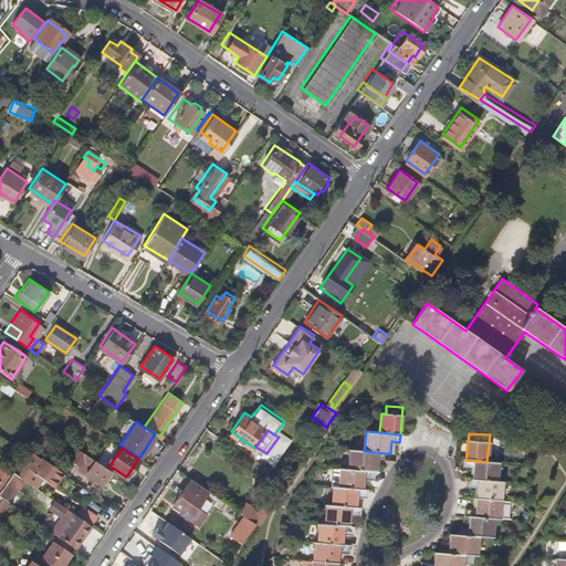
[(61,472),(29,449),(27,452),(13,471),(24,480),(35,486),(42,478),(52,485),(61,472)]
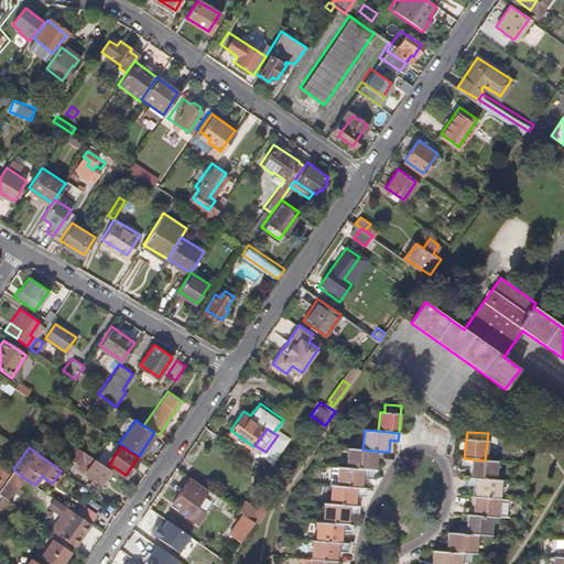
[(96,489),(109,469),(77,447),(68,458),(77,464),(80,459),(93,467),(85,480),(96,489)]
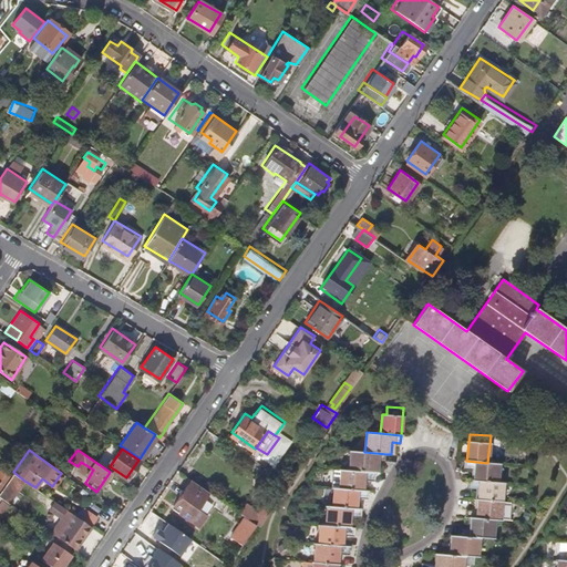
[(385,461),(387,454),(364,452),(351,451),(349,470),(361,471),(375,472),(377,473),(377,461),(385,461)]
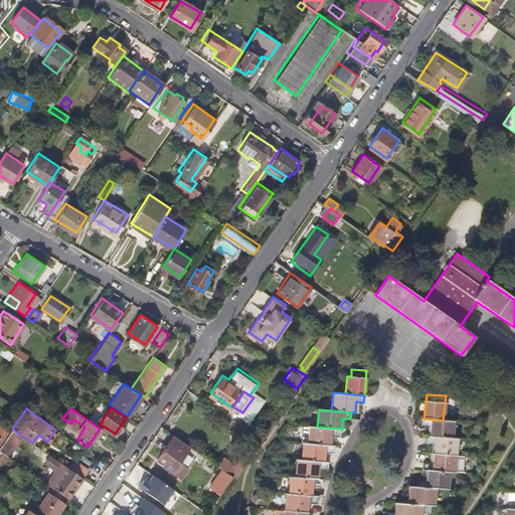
[(432,426),(432,437),(436,437),(452,439),(453,421),(443,420),(423,418),(422,418),(422,425),(432,426)]
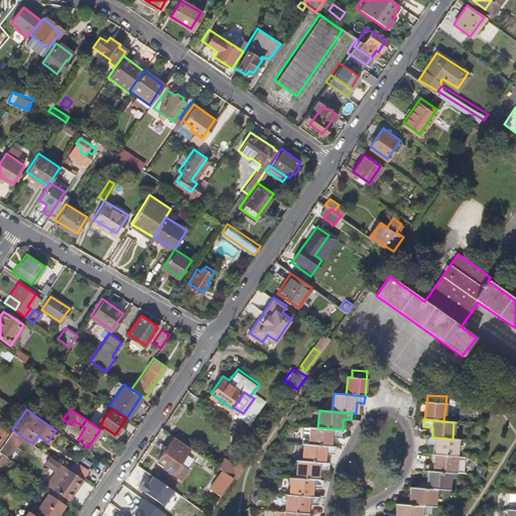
[(328,436),(329,428),(317,427),(310,427),(308,444),(330,446),(331,436),(328,436)]
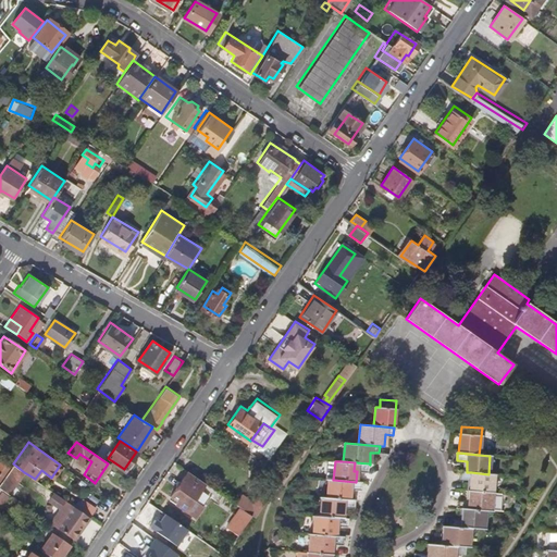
[(354,471),(357,471),(368,472),(369,463),(355,462),(354,471)]
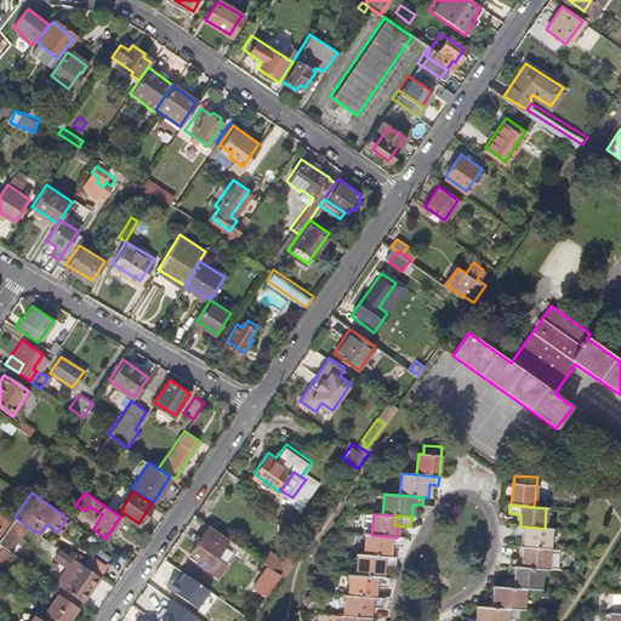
[(27,527),(15,517),(12,520),(11,523),(6,530),(0,537),(0,545),(10,552),(27,527)]
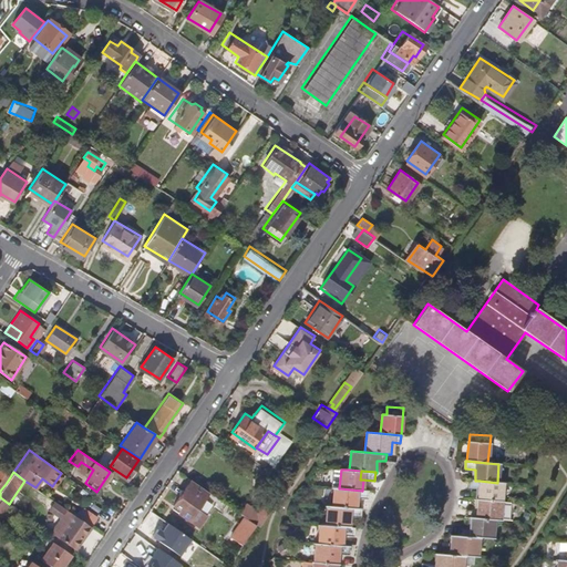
[(198,522),(216,497),(191,478),(173,506),(189,519),(192,517),(198,522)]
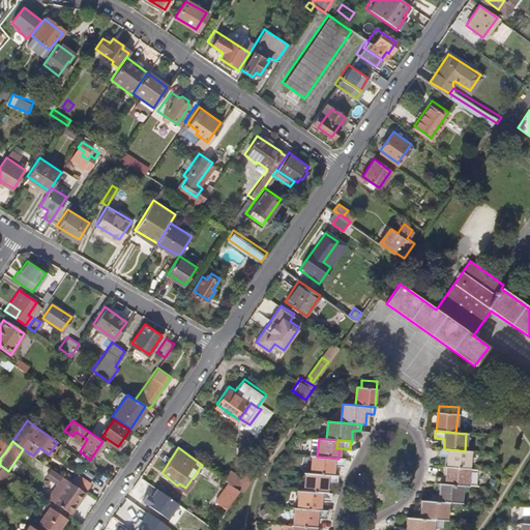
[(448,449),(448,457),(447,468),(468,469),(470,451),(465,451),(448,449)]
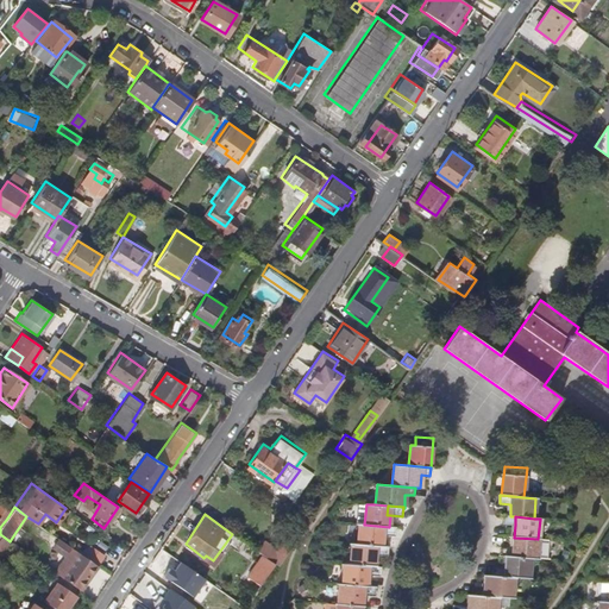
[(358,525),(357,544),(381,546),(382,535),(394,537),(395,528),(389,527),(364,525),(358,525)]
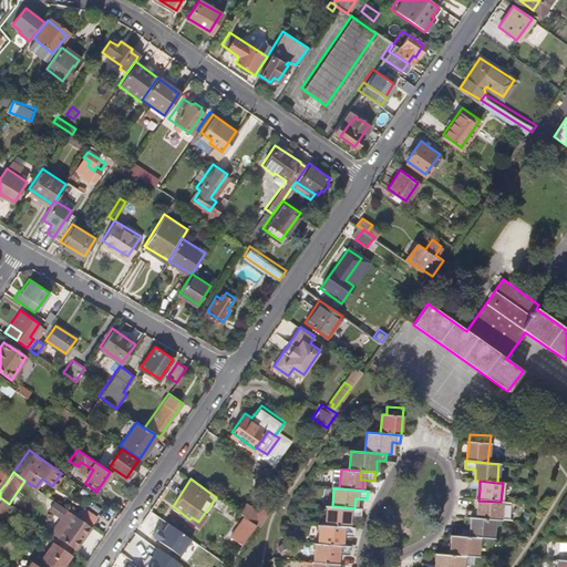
[(466,509),(465,517),(471,517),(494,519),(500,519),(501,502),(478,501),(477,511),(466,509)]
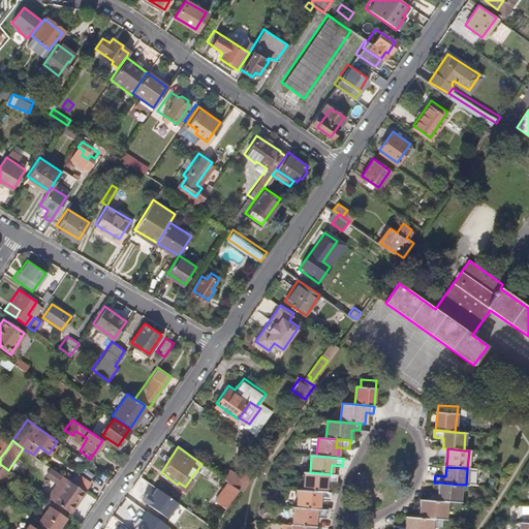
[(337,483),(337,474),(331,474),(310,472),(305,472),(304,490),(324,492),(325,481),(337,483)]
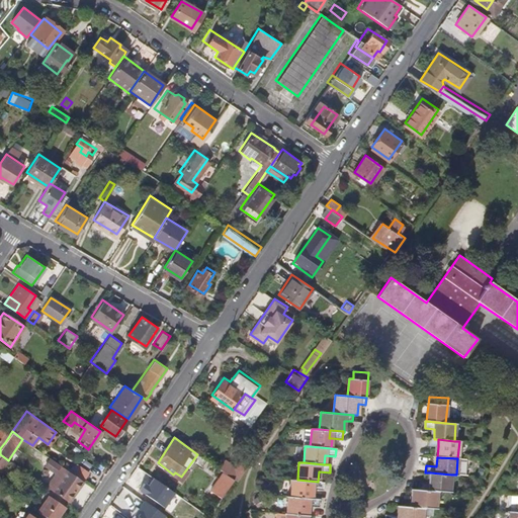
[(71,471),(82,480),(88,471),(76,463),(71,471)]
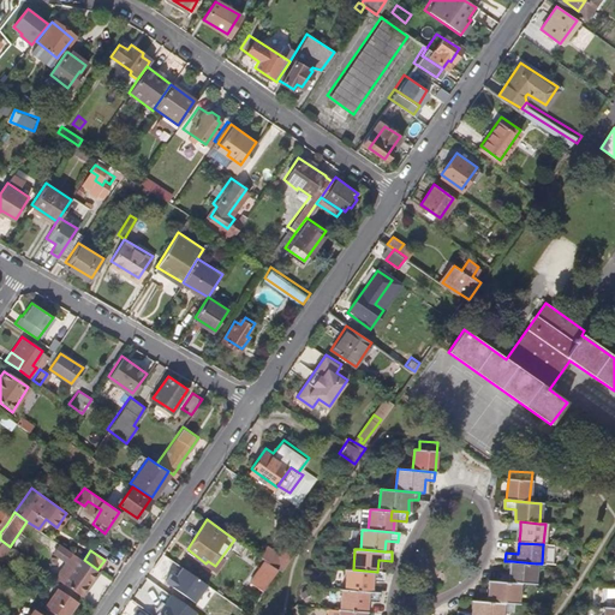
[(63,583),(81,557),(71,551),(54,577),(63,583)]
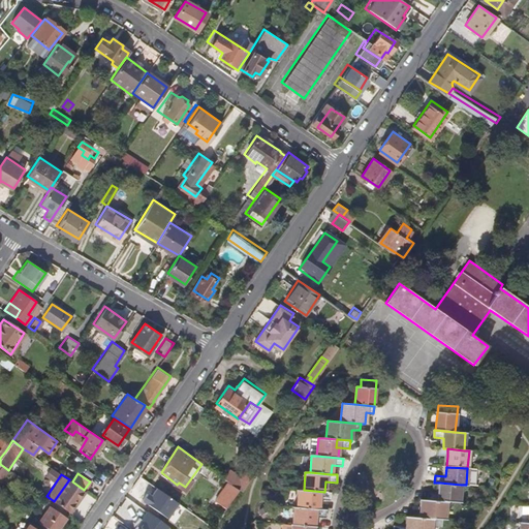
[(84,490),(72,481),(69,479),(54,501),(69,511),(84,490)]
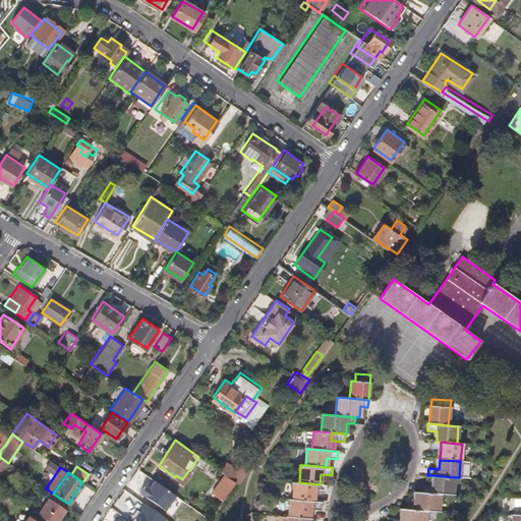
[(432,485),(431,493),(440,494),(453,495),(454,477),(432,475),(432,485)]
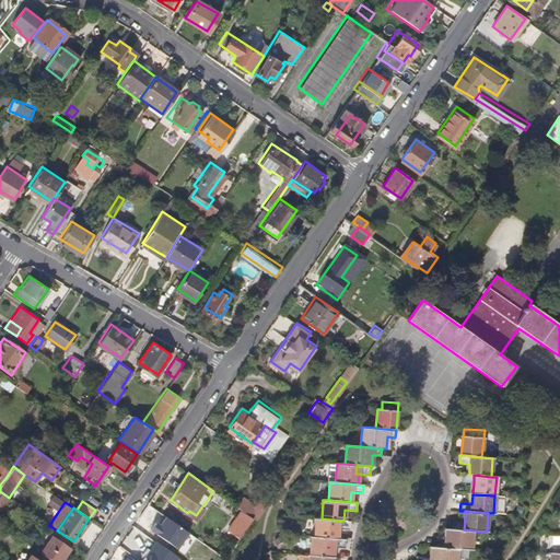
[(229,532),(241,540),(255,520),(243,512),(229,532)]
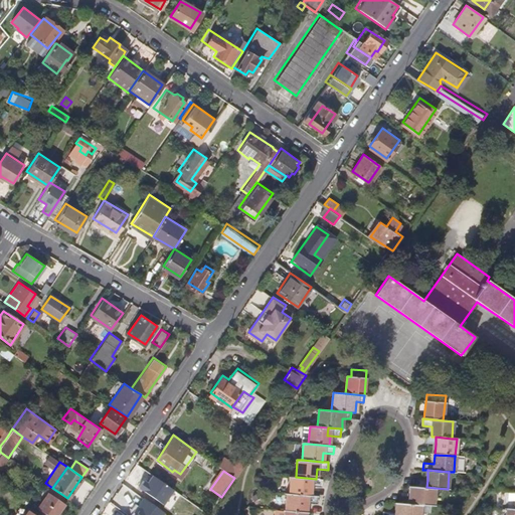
[(321,487),(322,479),(316,479),(296,477),(290,477),(289,494),(310,496),(310,486),(321,487)]
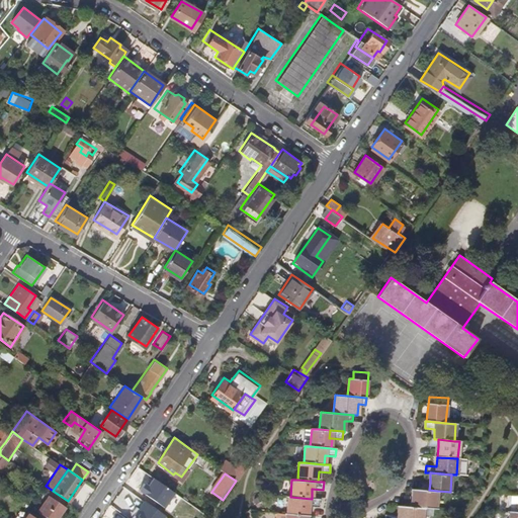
[(412,500),(411,500),(410,506),(423,507),(433,508),(436,508),(437,491),(429,490),(419,490),(413,489),(412,500)]
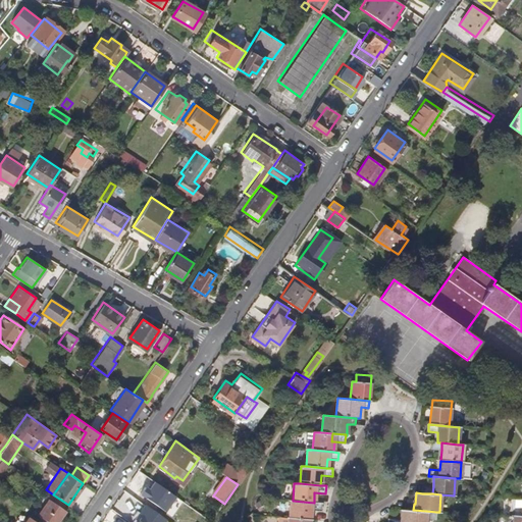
[(49,501),(39,515),(49,521),(57,521),(64,511),(49,501)]
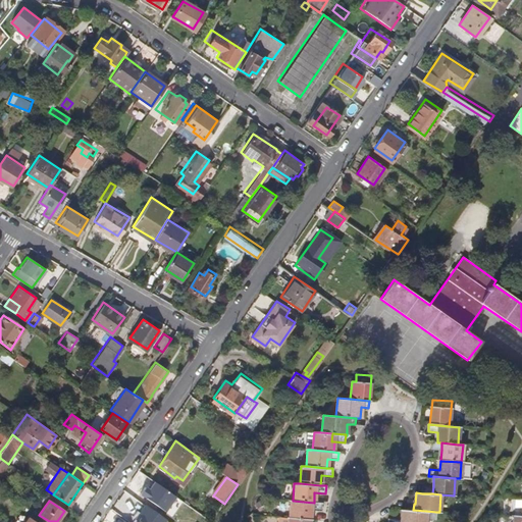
[(322,511),(322,503),(314,503),(293,501),(291,501),(289,518),(310,519),(311,510),(322,511)]
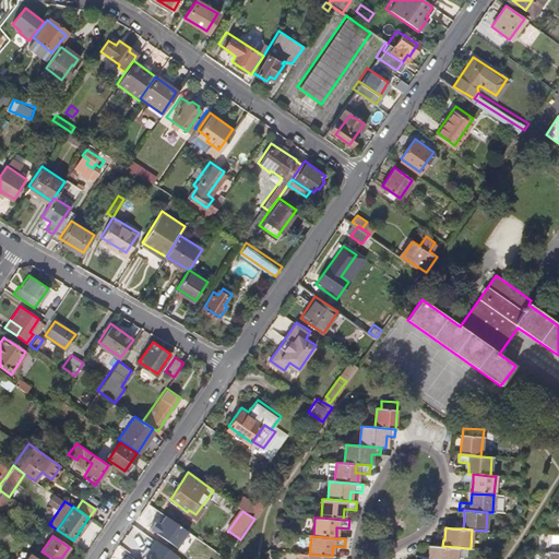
[(141,558),(173,558),(176,555),(155,539),(141,558)]
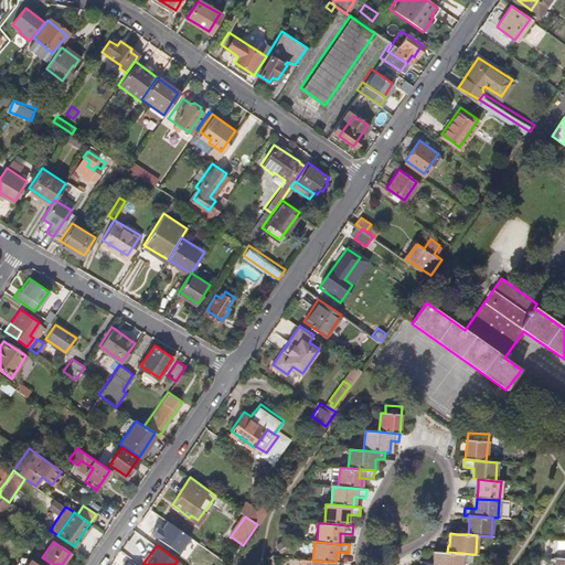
[(460,564),(461,561),(461,553),(447,552),(440,552),(435,551),(434,563),(422,562),(420,564),(460,564)]
